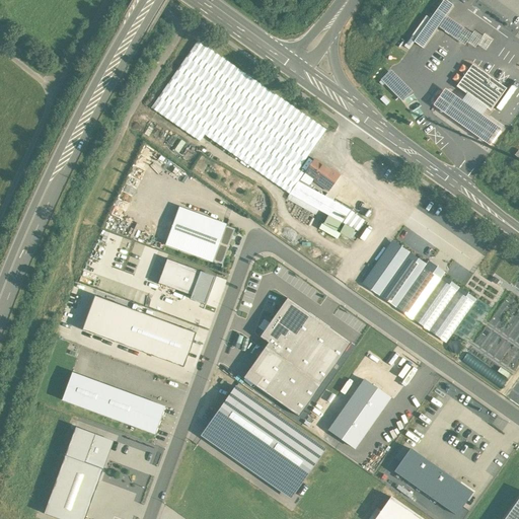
[(448,5),(443,1),(430,20),(414,43),(419,46),(423,49),(439,27),(446,17),(452,8),(448,5)]
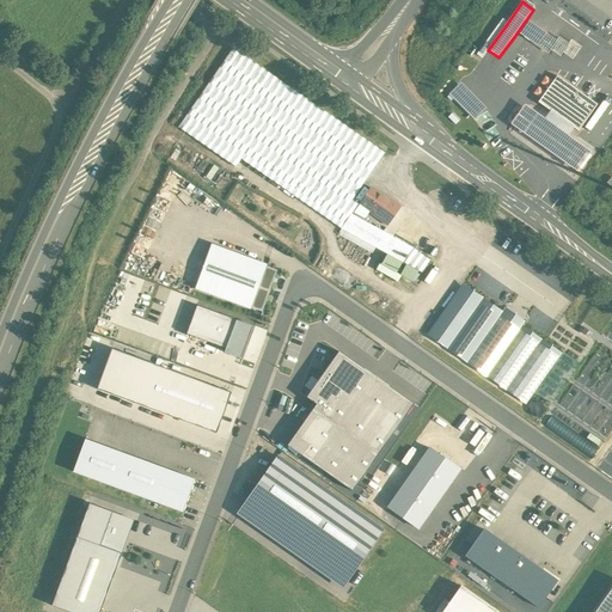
[(488,50),(507,24),(502,20),(477,55),(482,59),(488,50)]
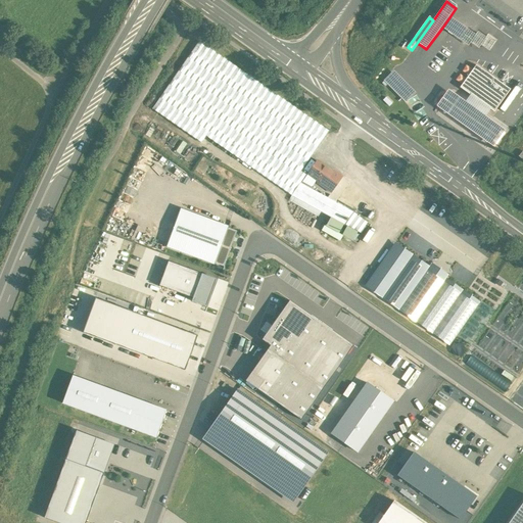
[(449,17),(442,28),(468,46),(470,42),(475,35),(449,17)]
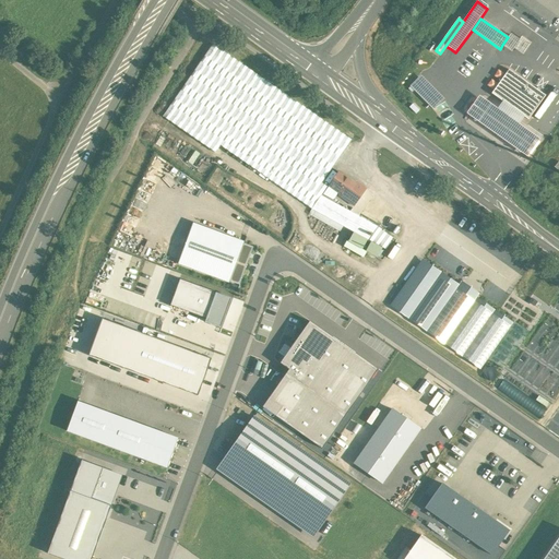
[(508,37),(502,45),(511,51),(513,48),(519,39),(510,34),(508,37)]
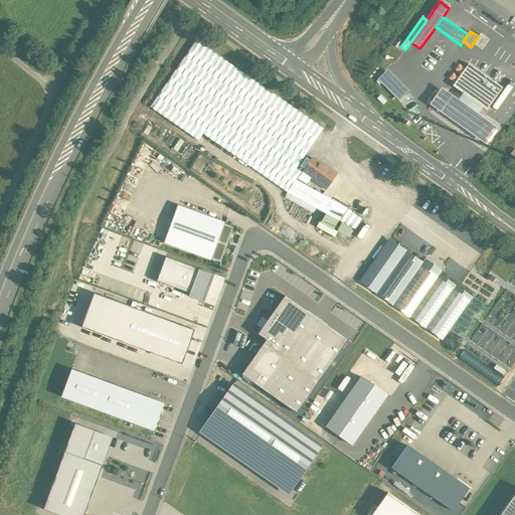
[(478,36),(473,44),(482,50),(489,40),(480,34),(478,36)]
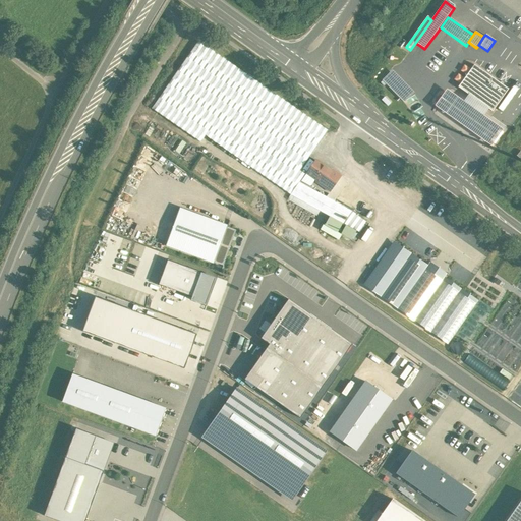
[(327,130),(198,42),(152,109),(200,142),(205,135),(290,194),(298,182),(304,175),(299,171),(327,130)]
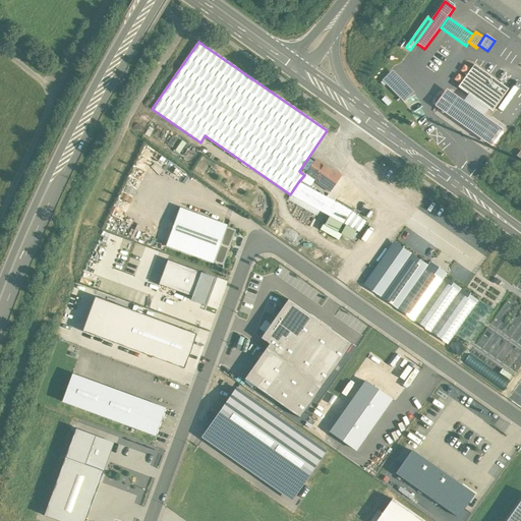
[(508,90),(474,65),(458,88),(468,95),(487,109),(491,112),(508,90)]
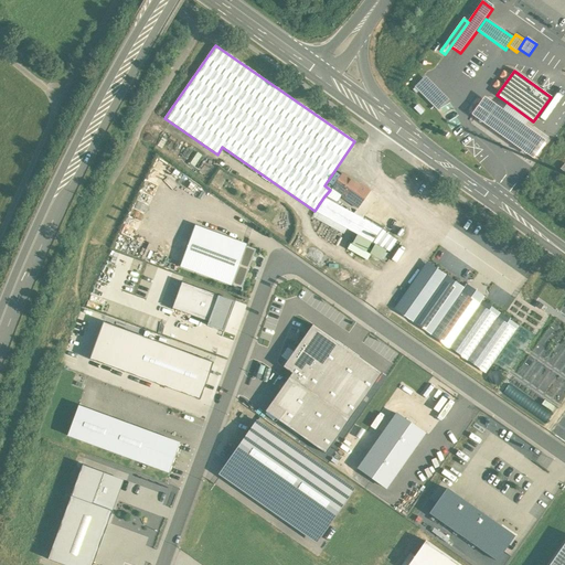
[(424,77),(414,87),(437,110),(448,100),(424,77)]
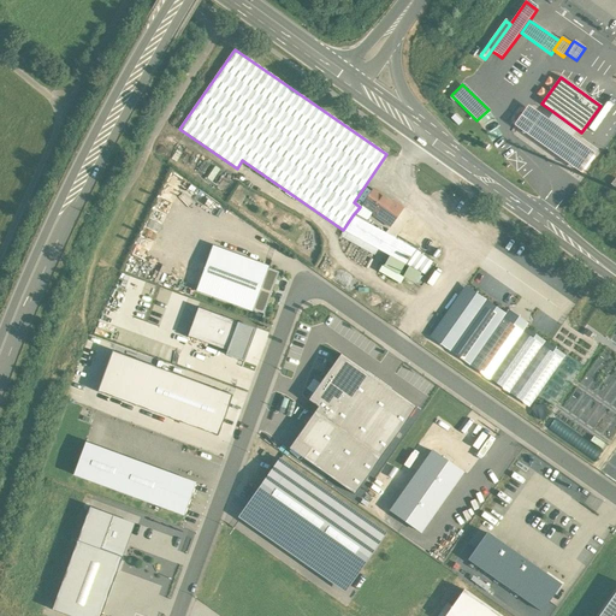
[(548,119),(528,106),(526,108),(514,124),(523,131),(538,142),(552,152),(567,163),(579,171),(580,172),(593,153),(570,136),(576,129),(554,112),(548,119)]
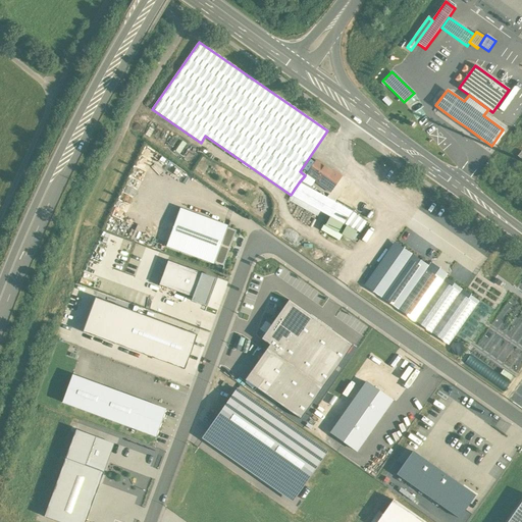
[(331,172),(316,161),(307,173),(315,179),(321,184),(320,186),(330,193),(342,176),(333,170),(331,172)]
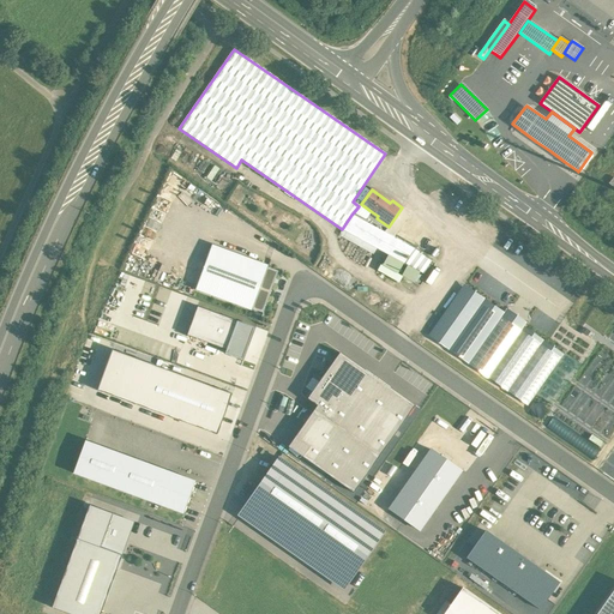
[(422,274),(431,260),(416,250),(351,215),(342,229),(389,256),(403,264),(408,266),(419,271),(422,274)]
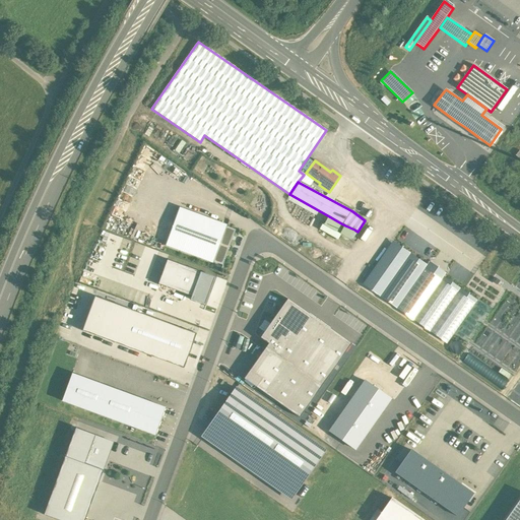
[(228,223),(180,206),(167,245),(213,262),(214,260),(226,225),(228,223)]
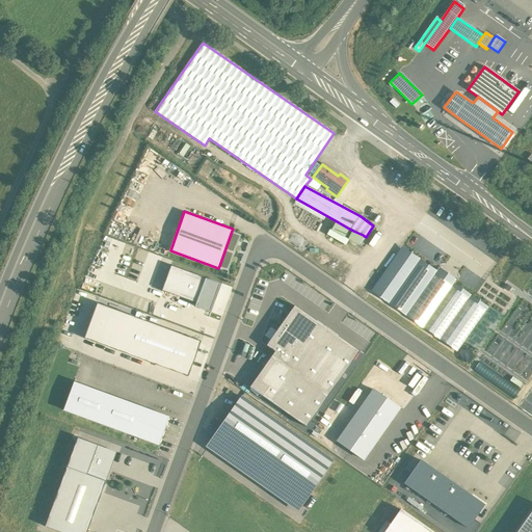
[(349,229),(337,221),(331,230),(344,237),(349,229)]
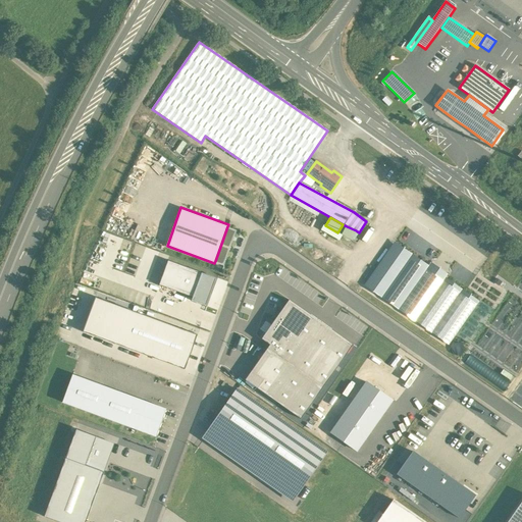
[(239,230),(227,226),(215,261),(225,265),(239,230)]
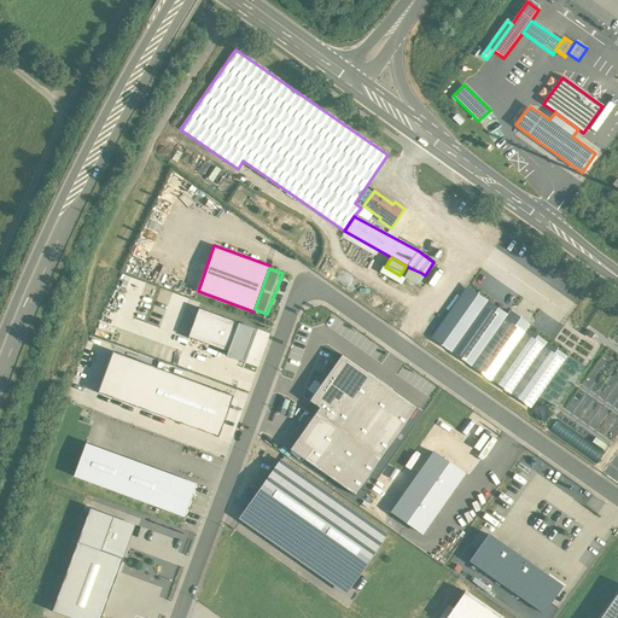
[(421,273),(410,268),(406,278),(417,284),(421,273)]
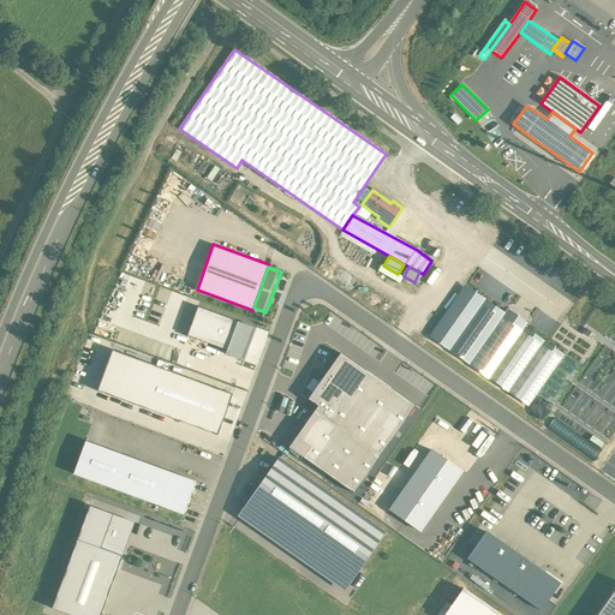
[(428,339),(529,408),(565,358),(524,329),(527,326),(507,311),(505,315),(465,287),(428,339)]
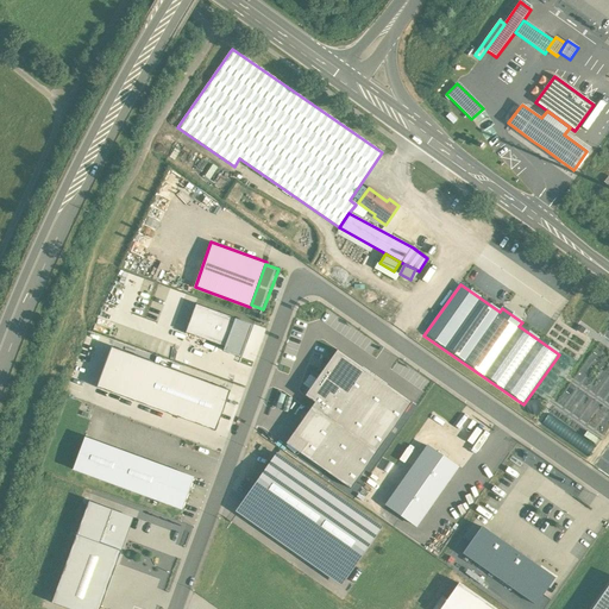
[(187,333),(225,347),(236,319),(198,305),(187,333)]
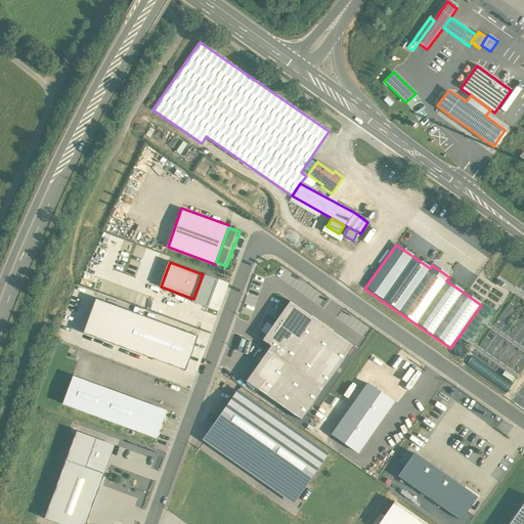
[(191,303),(206,308),(217,280),(203,274),(193,299),(191,303)]
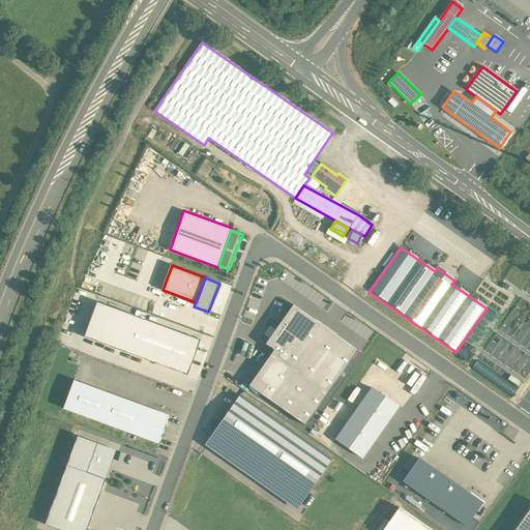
[(200,341),(92,302),(81,335),(186,375),(200,341)]
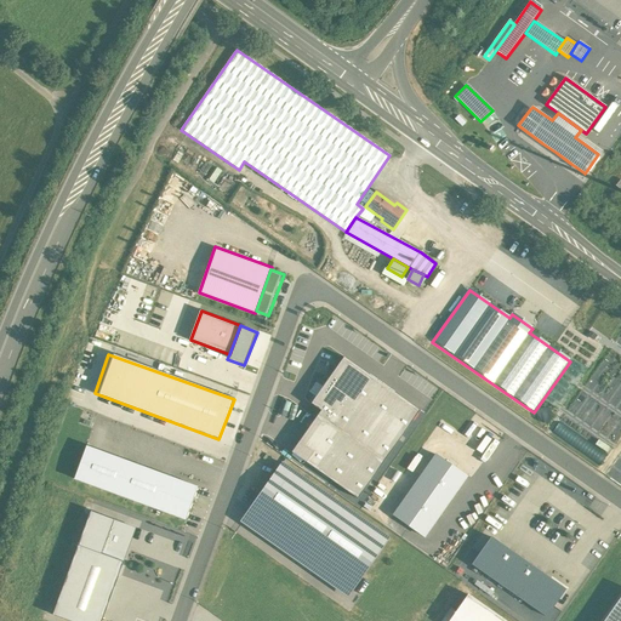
[(291,453),(358,499),(419,410),(342,357),(312,402),(322,409),(291,453)]
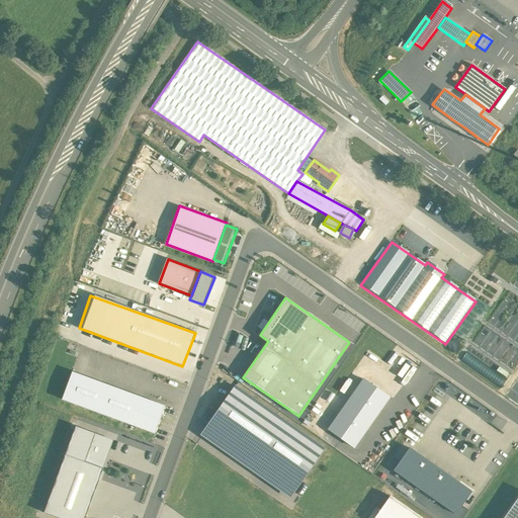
[(165,406),(71,372),(61,401),(155,434),(165,406)]
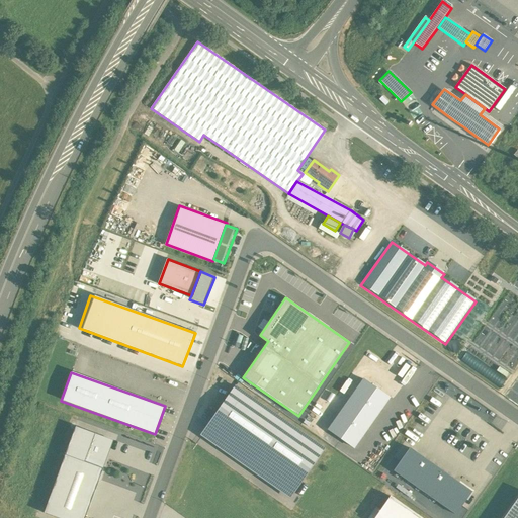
[(355,390),(362,377),(352,372),(346,384),(355,390)]
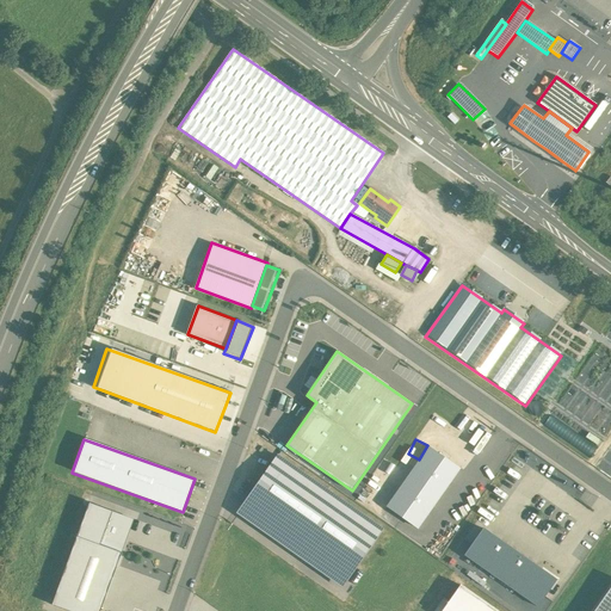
[(458,469),(429,449),(387,507),(417,528),(458,469)]
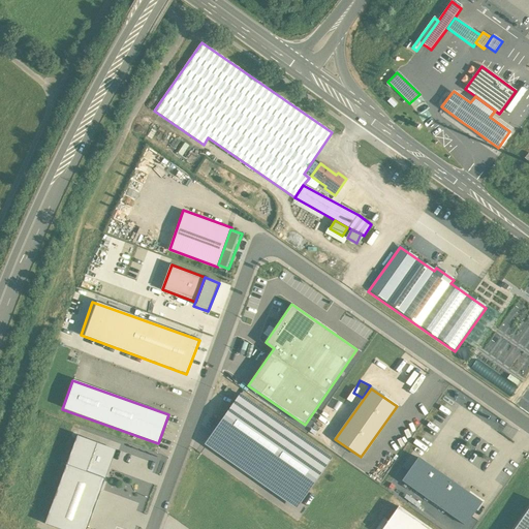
[(332,459),(241,394),(205,443),(297,508),(332,459)]
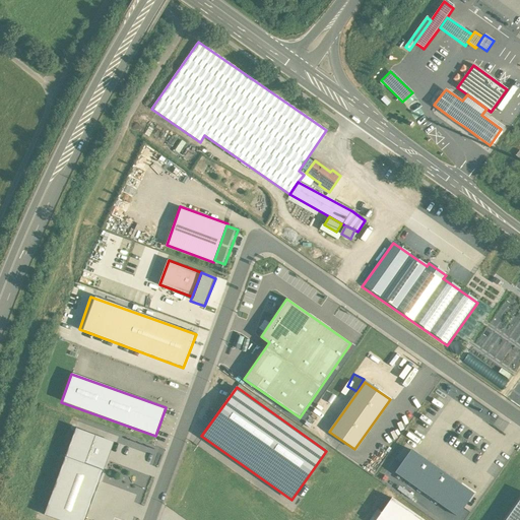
[(94,436),(74,429),(65,456),(84,463),(94,436)]
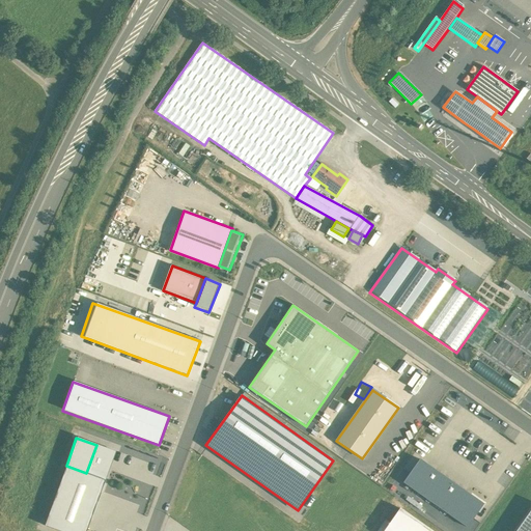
[(116,452),(96,445),(86,473),(106,480),(116,452)]
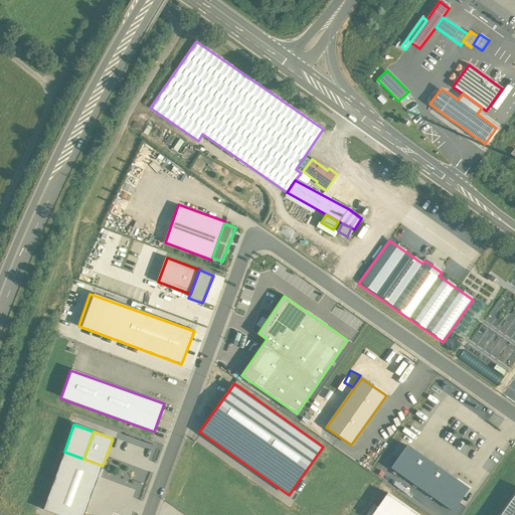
[(469,489),(407,446),(391,469),(453,512),(469,489)]
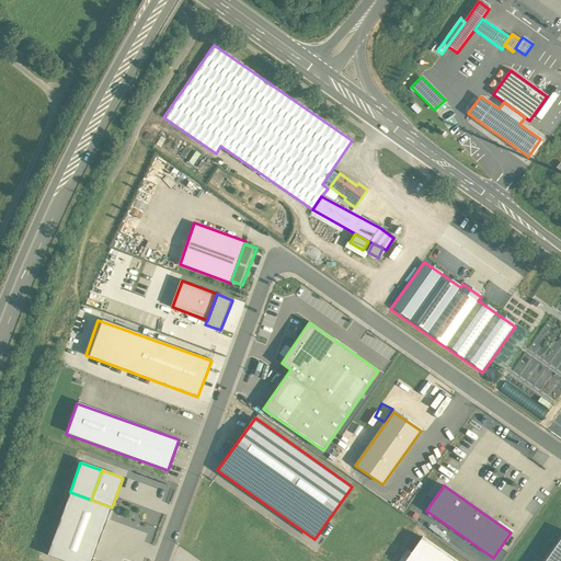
[(61,560),(92,560),(112,507),(91,500),(70,492),(47,556),(61,560)]
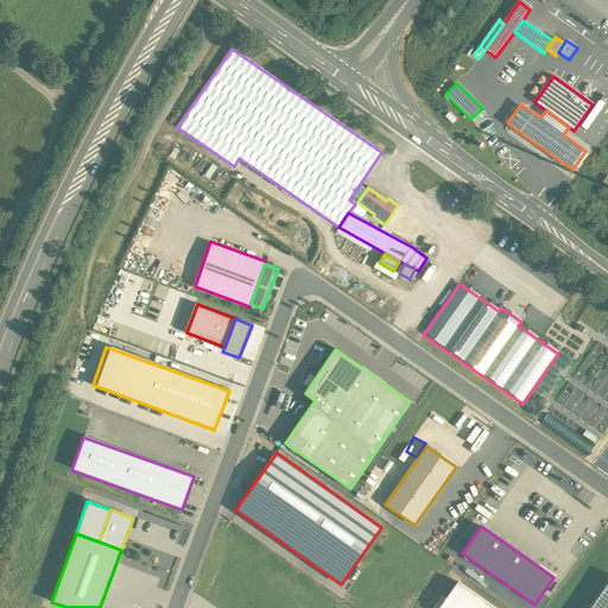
[(495,607),(458,581),(438,607),(495,607)]
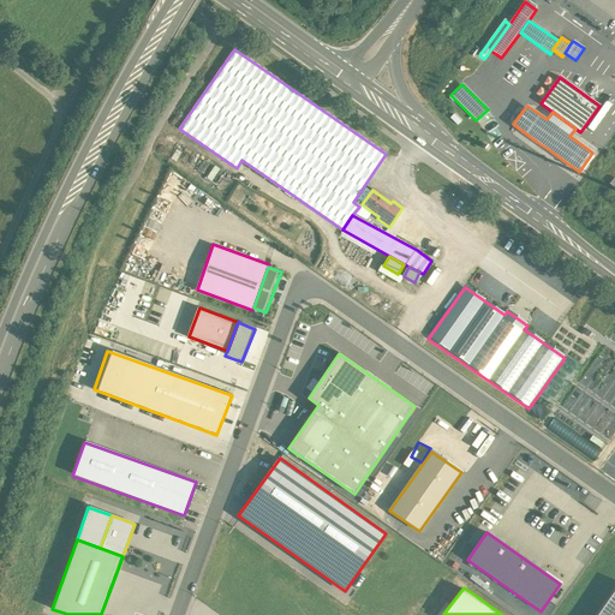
[(614,614),(614,591),(598,614),(614,614)]
